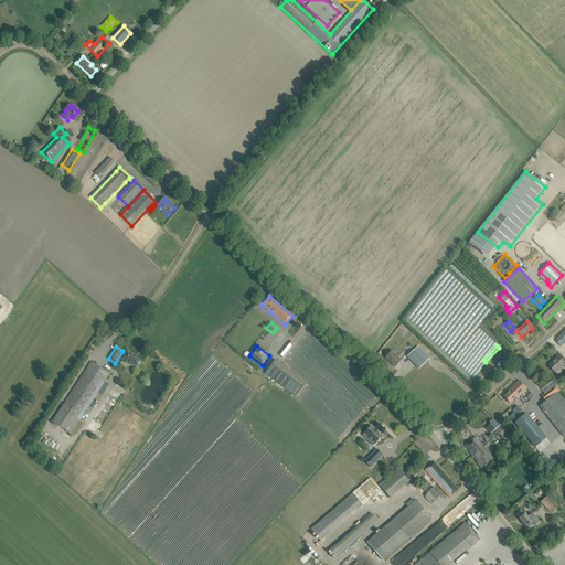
[(132,355),(134,354),(129,352),(127,350),(120,359),(124,361),(123,362),(127,364),(127,363),(131,365),(132,364),(136,368),(137,365),(140,360),(132,355)]
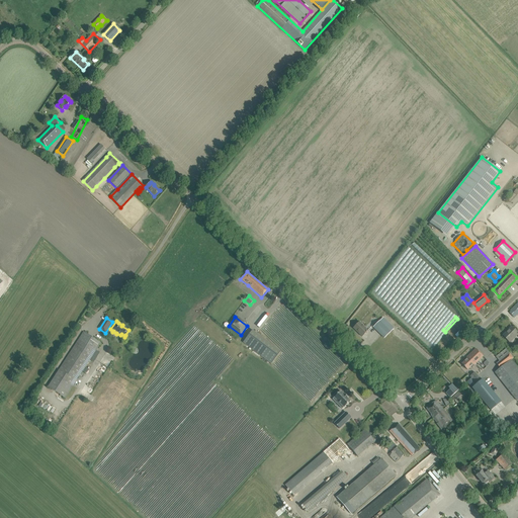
[(379,322),(373,328),(384,338),(387,335),(391,332),(379,321),(379,322)]
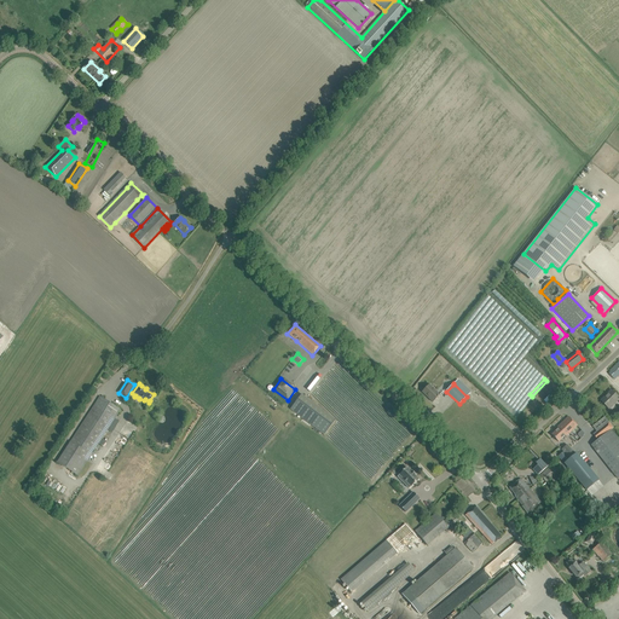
[(438,398),(439,397),(440,395),(429,386),(423,392),(429,398),(429,399),(433,403),(438,398)]
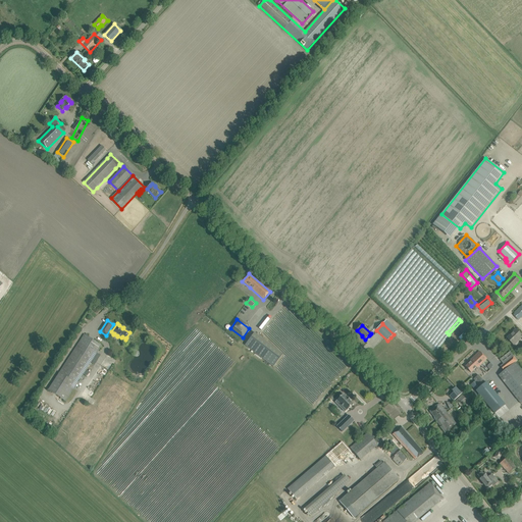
[(514,333),(508,338),(514,345),(521,336),(521,335),(520,333),(516,329),(513,332),(514,333)]
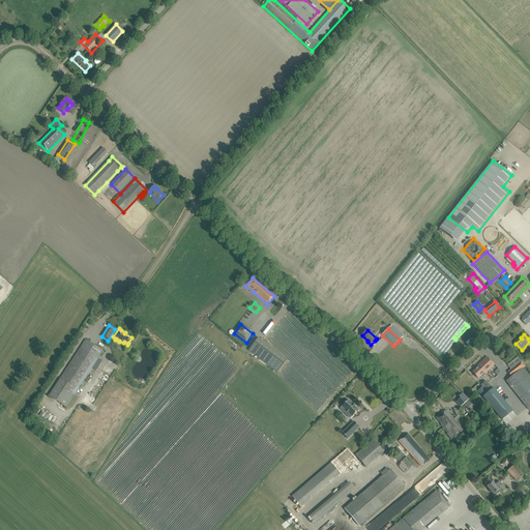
[(277,372),(287,359),(259,337),(248,350),(277,372)]
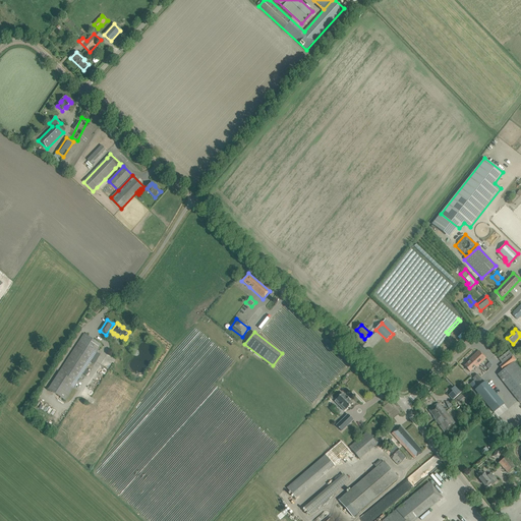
[(102,345),(84,334),(48,389),(66,401),(83,372),(93,359),(97,361),(101,355),(97,352),(102,345)]
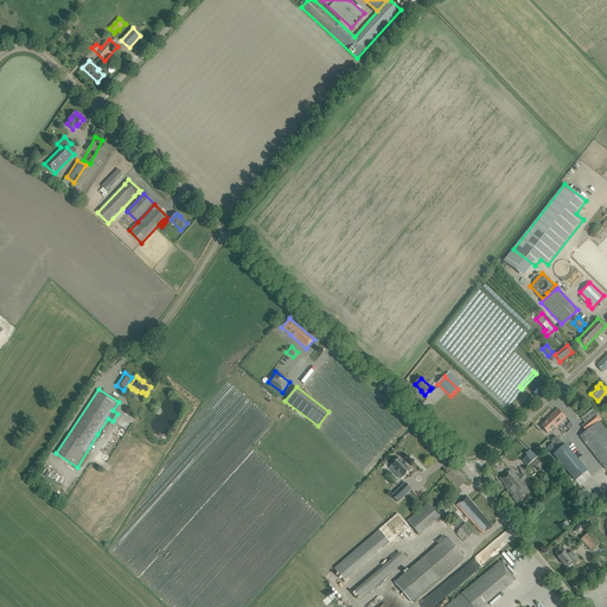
[(548,420),(541,427),(548,433),(554,427),(555,428),(566,417),(557,409),(547,419),(548,420)]
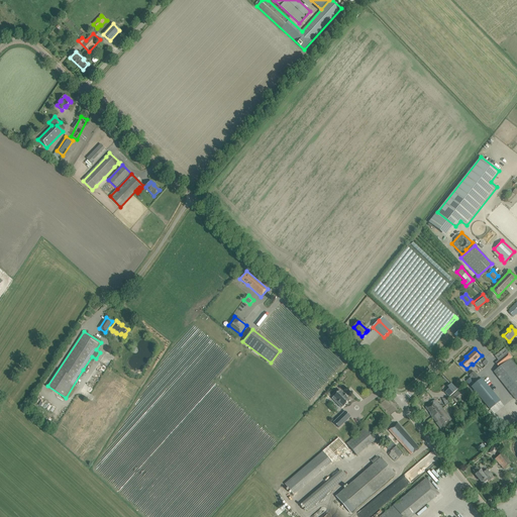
[(500,359),(509,352),(505,348),(497,356),(500,359)]
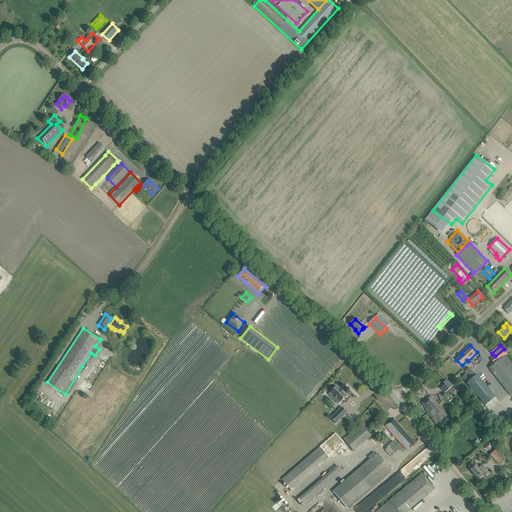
[(495,356),(491,360),(495,364),(506,355),(508,354),(504,349),(495,356)]
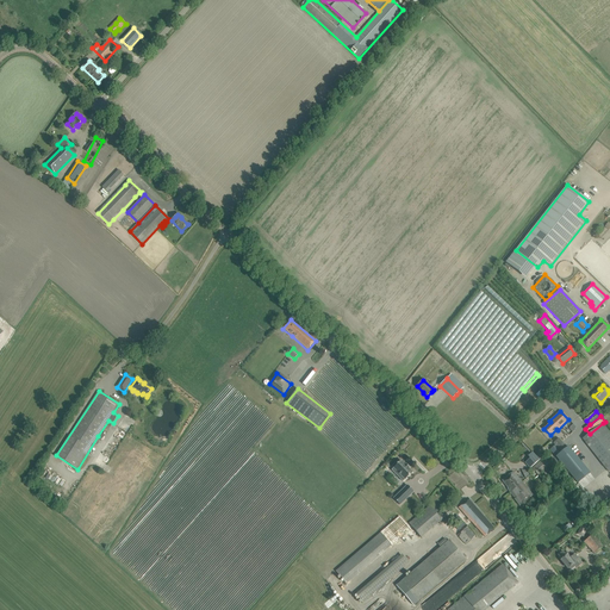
[(590,434),(583,439),(609,473),(609,472),(609,433),(603,423),(590,434)]
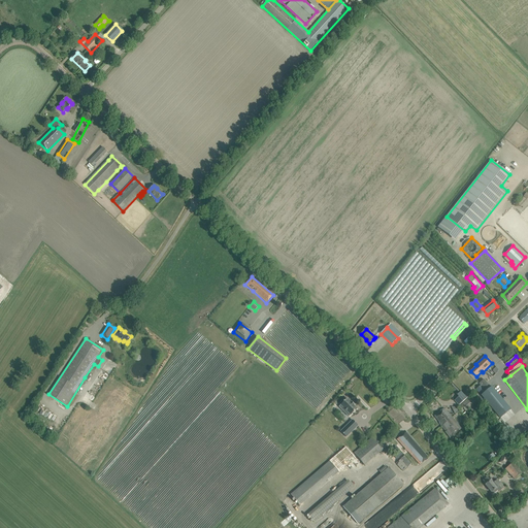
[(499,419),(510,409),(492,387),(491,388),(484,380),(479,384),(481,386),(476,389),(499,419)]
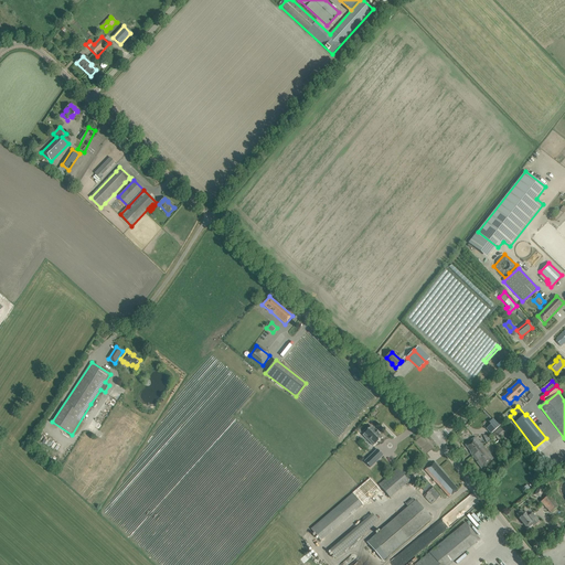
[(493,418),(489,423),(490,425),(491,425),(496,430),(500,426),(493,418)]
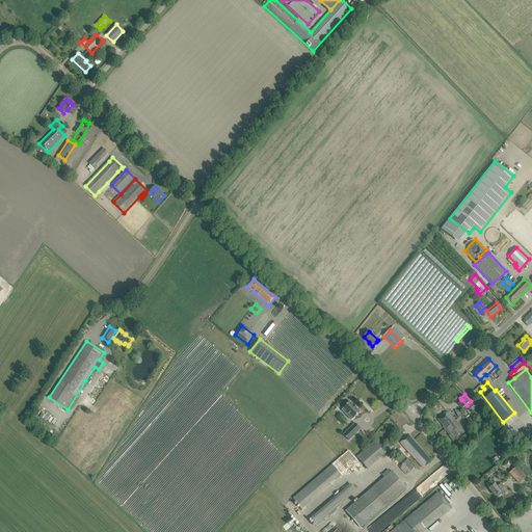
[(477,397),(461,410),(464,413),(467,411),(470,415),(473,413),(475,410),(482,403),(477,397)]
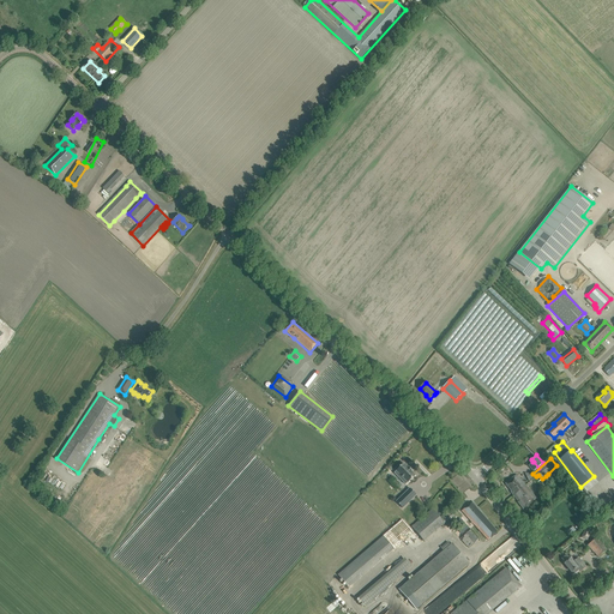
[(411,471),(409,468),(408,468),(403,464),(396,471),(397,471),(395,474),(405,485),(408,482),(408,483),(415,476),(411,471)]
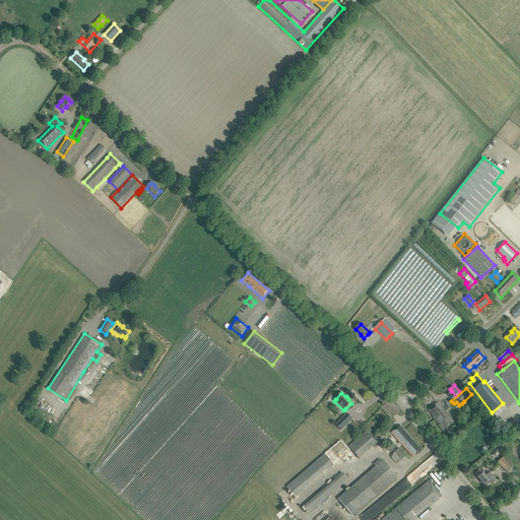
[(450,416),(446,411),(441,406),(437,402),(428,410),(433,416),(435,420),(439,426),(443,432),(447,429),(455,421),(450,416)]
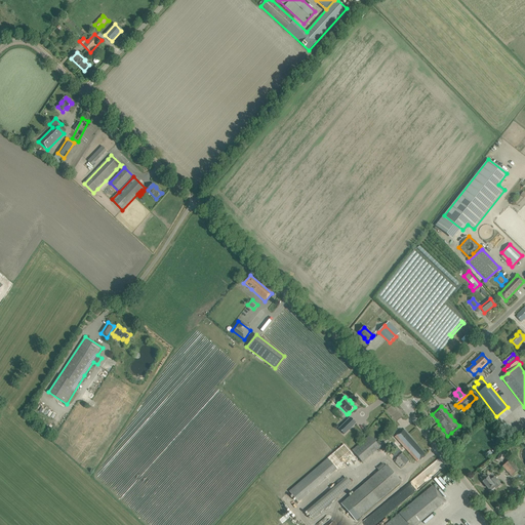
[(338,430),(345,435),(356,423),(351,417),(338,430)]
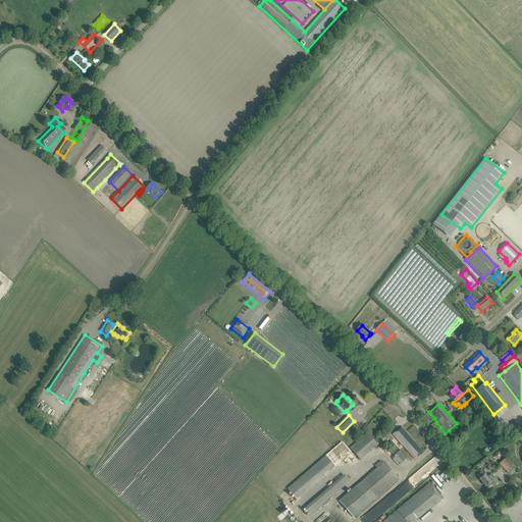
[(415,441),(402,427),(398,430),(393,434),(415,459),(423,452),(414,441),(415,441)]
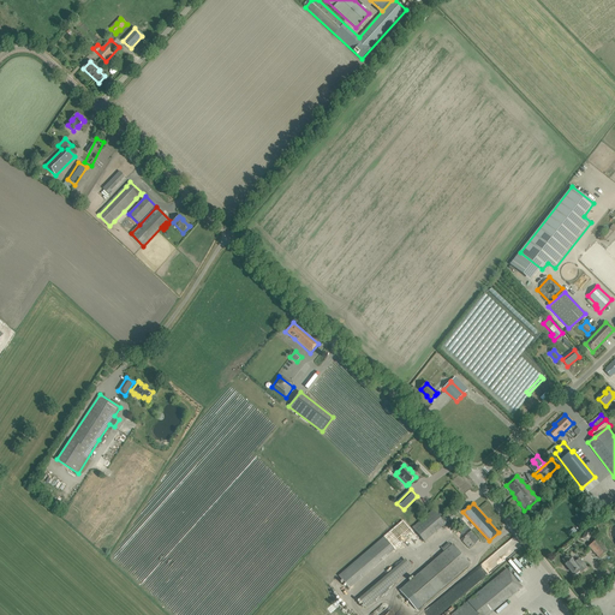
[(458,513),(453,508),(441,519),(446,524),(458,513)]
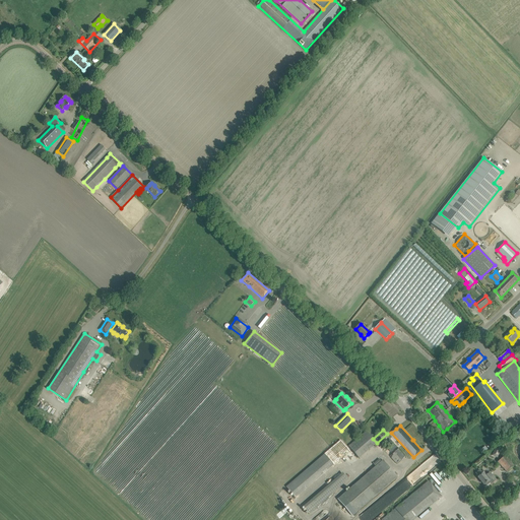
[(399,449),(394,453),(401,460),(405,457),(399,449)]
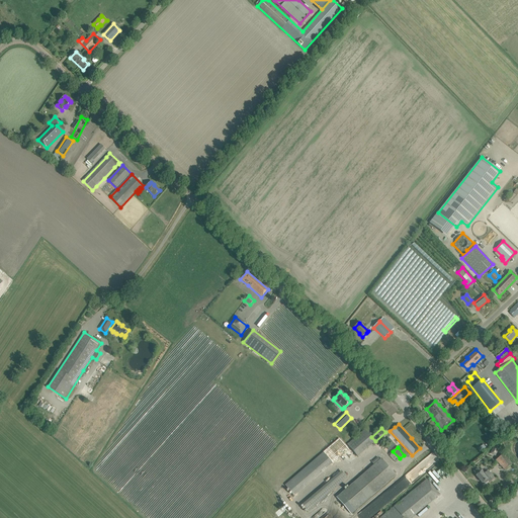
[(400,458),(393,451),(389,454),(396,462),(400,458)]
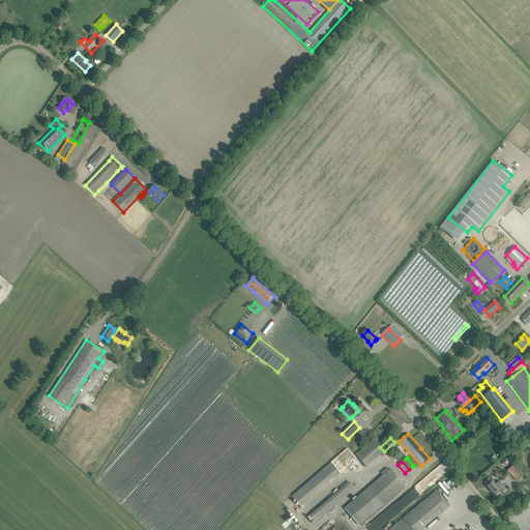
[(300,507),(340,474),(330,463),(291,496),(300,507)]
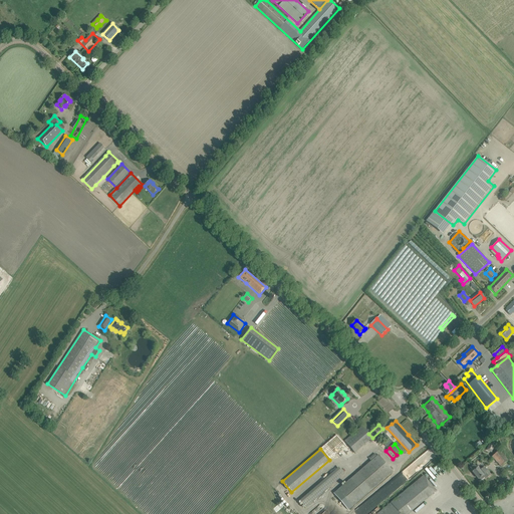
[(504,455),(500,450),(492,457),(501,467),(511,459),(506,453),(504,455)]
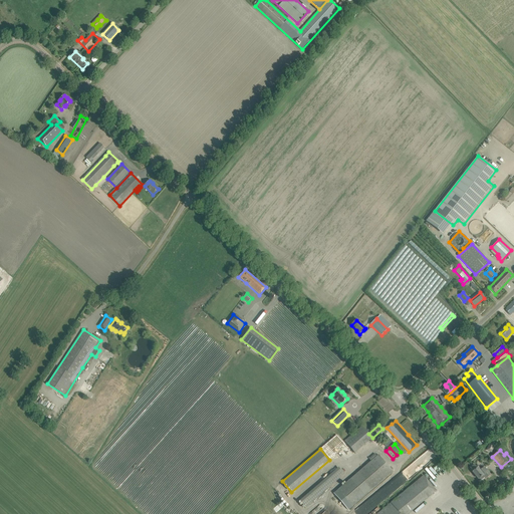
[(431,451),(409,467),(414,474),(436,459),(431,451)]
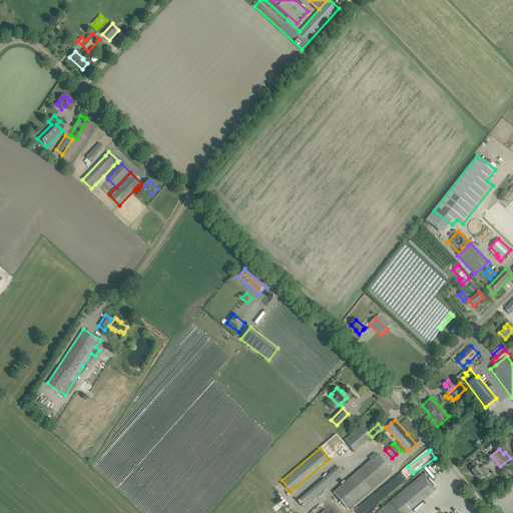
[(337,490),(334,493),(348,509),(392,470),(379,455),(378,454),(377,456),(374,453),(369,458),(371,461),(337,490)]
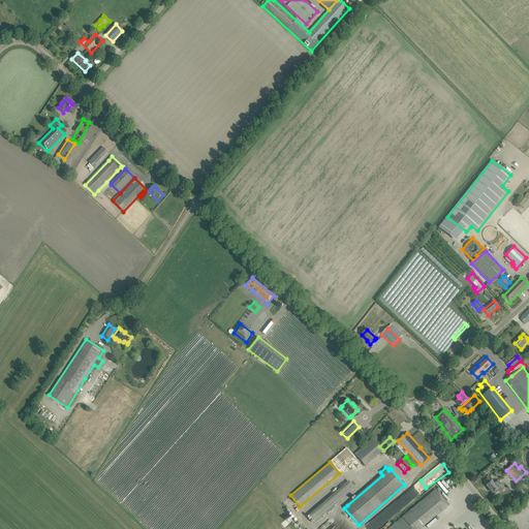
[(495,495),(499,492),(500,493),(504,489),(505,488),(502,485),(501,485),(500,484),(497,486),(495,484),(492,479),(491,480),(490,480),(489,479),(488,479),(487,479),(486,479),(485,480),(485,481),(485,483),(486,484),(487,485),(487,486),(493,493),(495,495)]
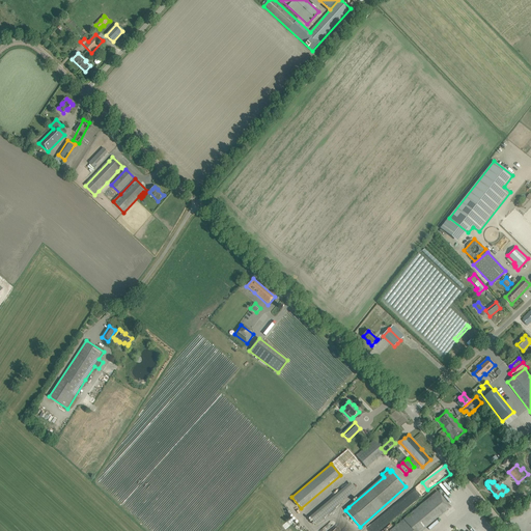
[(529,496),(530,494),(530,485),(527,481),(521,486),(529,496)]
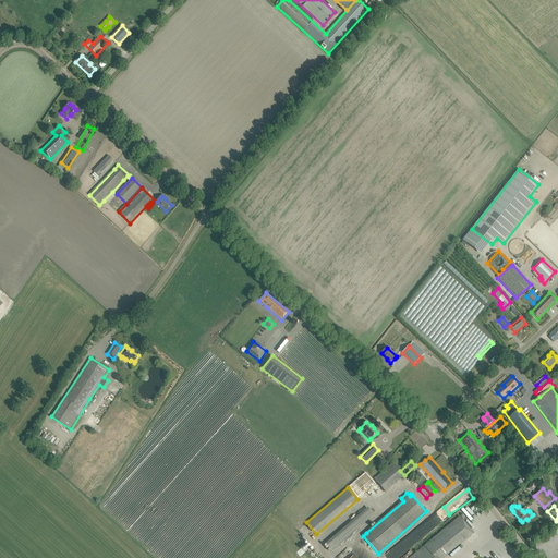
[(367,507),(324,544),(331,552),(374,514),(367,507)]
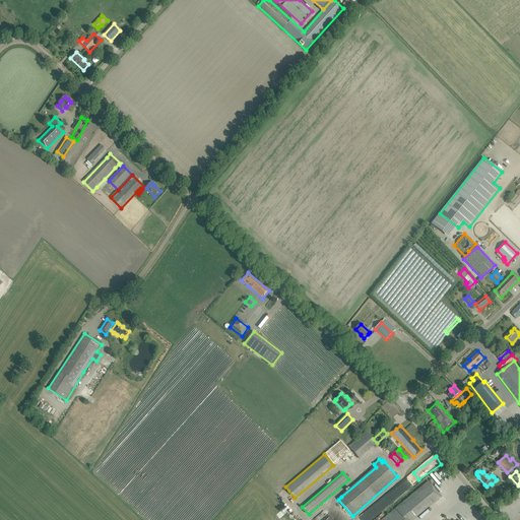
[(446,478),(442,472),(430,480),(435,489),(438,486),(436,484),(446,478)]
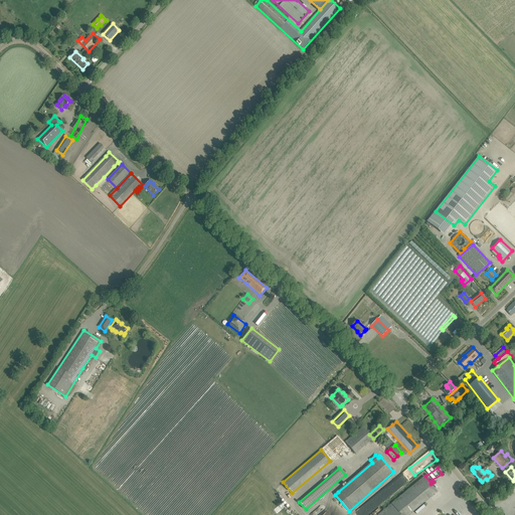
[(424,477),(377,514),(409,514),(437,492),(424,477)]
